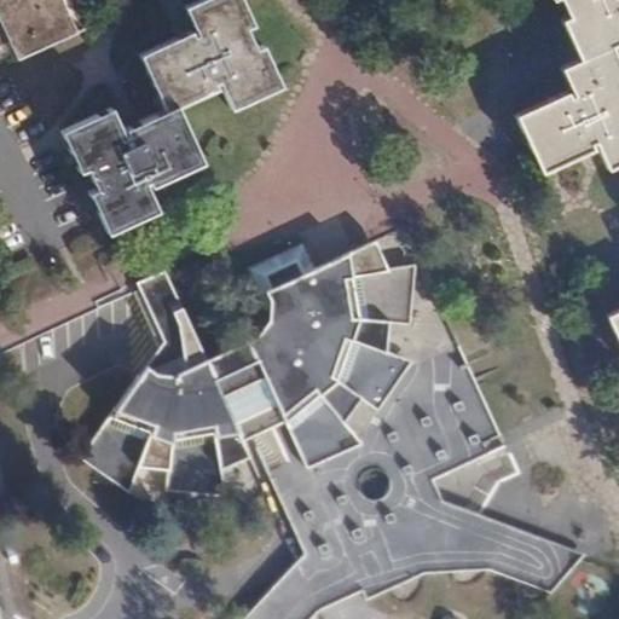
[(0,0),(0,27),(59,0),(0,0)]
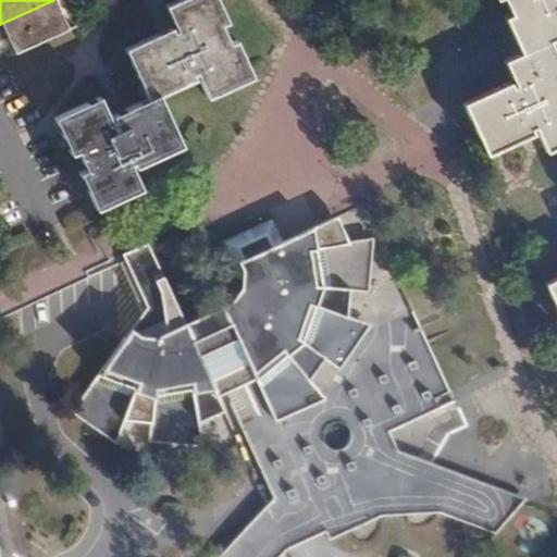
[(56,0),(53,0),(0,24),(0,41),(9,38),(16,54),(70,31),(56,0)]
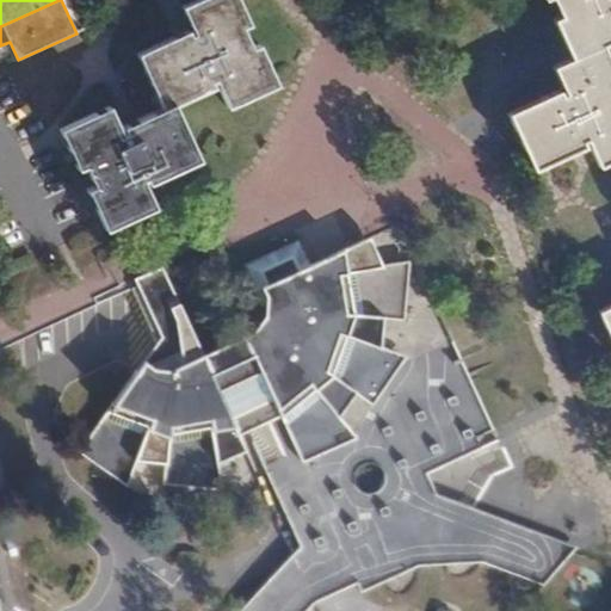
[(218,78),(230,103),(279,81),(263,44),(255,48),(245,26),(252,23),(241,0),(192,0),(185,4),(197,31),(192,32),(190,28),(139,50),(164,107),(178,102),(215,85),(214,80),(218,78)]
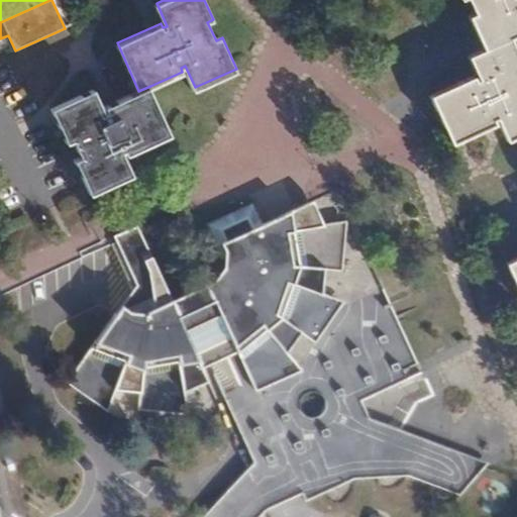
[(488,47),(513,36),(516,33),(516,6),(516,0),(473,0),(479,12),(473,15),(488,47)]
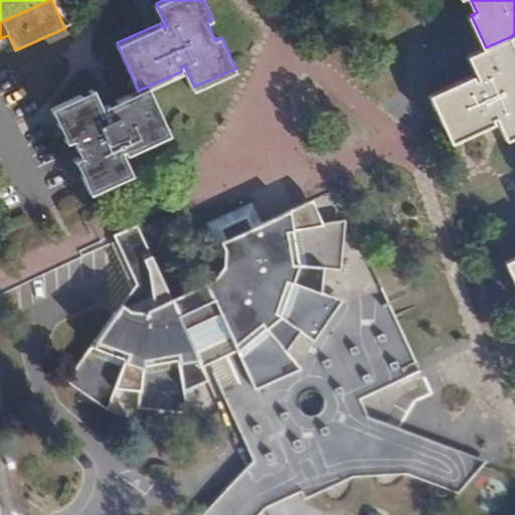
[(502,133),(505,140),(514,135),(514,44),(511,36),(486,47),(470,54),(480,76),(475,78),(474,76),(431,96),(451,141),(497,121),(502,133)]
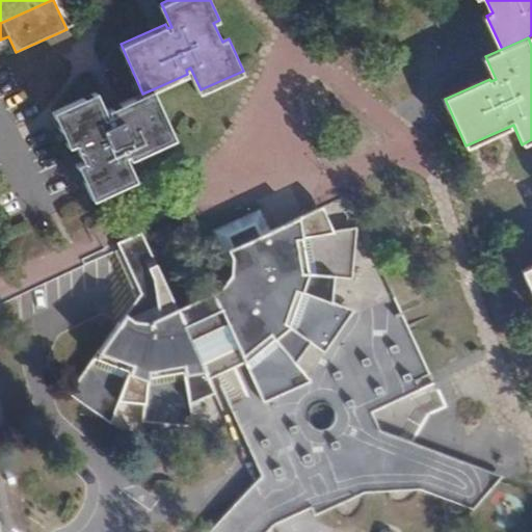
[(106,113),(96,90),(52,110),(68,144),(75,141),(83,160),(77,163),(92,195),(134,177),(124,154),(129,152),(131,157),(177,137),(155,88),(142,94),(111,107),(112,110),(106,113)]
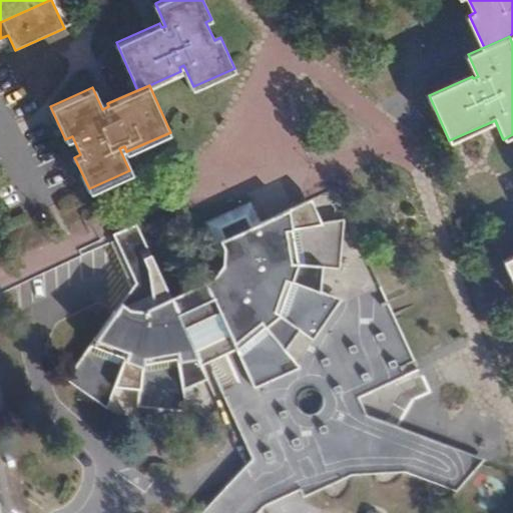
[(246,512),(265,504),(260,494),(297,477),(305,493),(325,483),(321,476),(331,471),(375,470),(375,461),(384,460),(427,479),(429,470),(440,472),(456,489),(478,463),(483,457),(412,431),(355,410),(351,399),(404,373),(399,365),(408,362),(382,304),(388,302),(363,242),(353,247),(344,229),(344,219),(321,222),(312,198),(261,221),(252,202),(209,222),(225,257),(229,257),(228,267),(215,282),(174,301),(138,222),(116,231),(117,237),(113,239),(134,286),(66,374),(81,386),(84,381),(111,393),(117,380),(141,383),(138,403),(153,404),(153,401),(185,396),(183,382),(205,372),(201,363),(209,359),(259,463),(250,468),(247,462),(199,512),(246,512)]
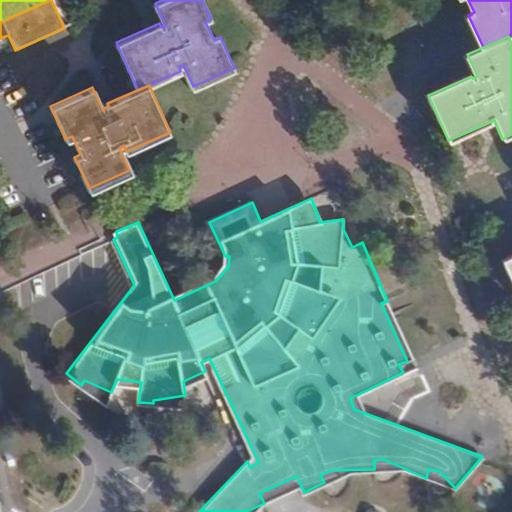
[(511,255),(503,260),(511,280),(511,255)]
